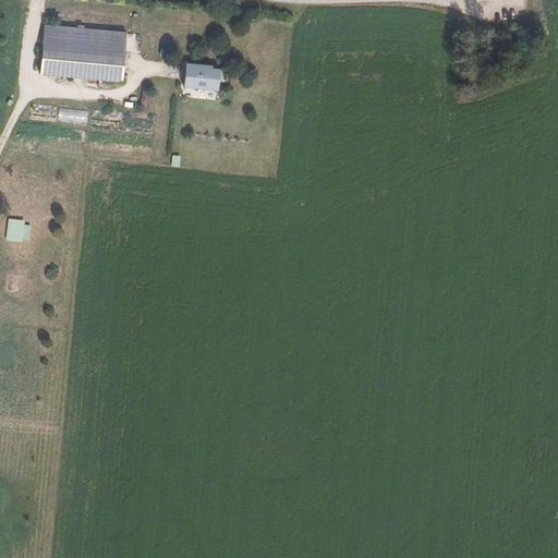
[(43,27),(39,79),(119,85),(123,33),(43,27)]
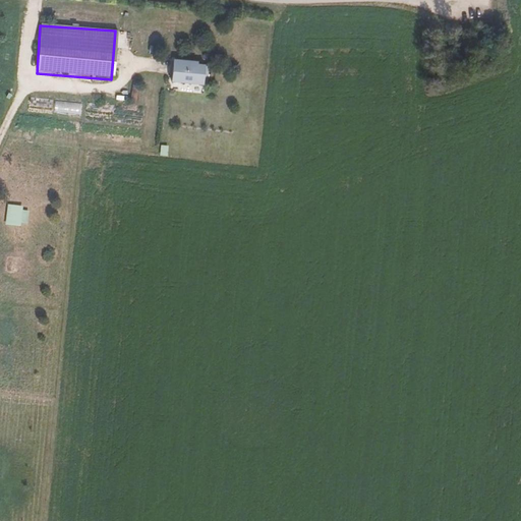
[(205,63),(171,60),(168,87),(203,90),(205,63)]
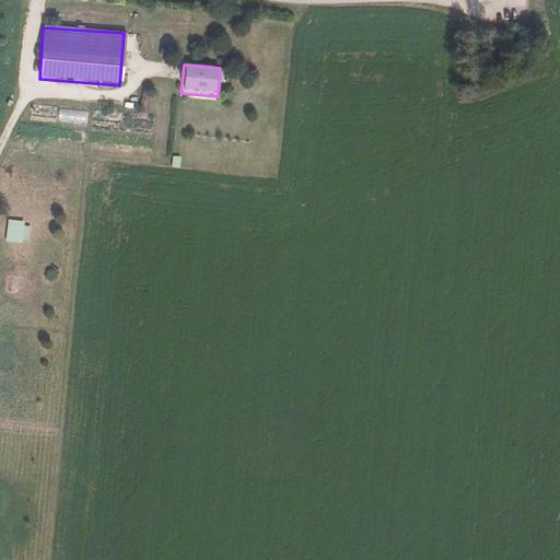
[(10,357),(0,354),(0,375),(7,377),(10,357)]
